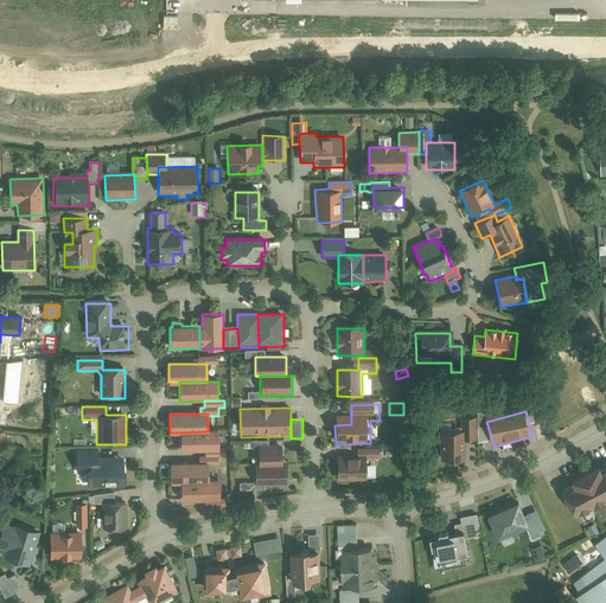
[(459,435),(444,435),(444,464),(466,464),(466,444),(474,443),(474,419),(459,419),(459,435)]
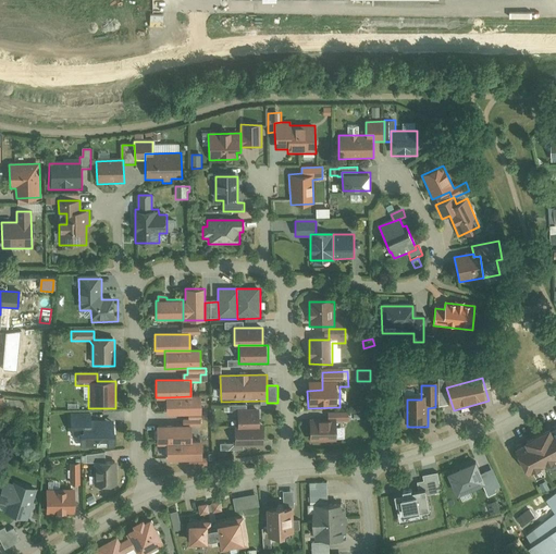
[(190,396),(165,397),(165,415),(188,414),(201,414),(201,396),(190,396)]
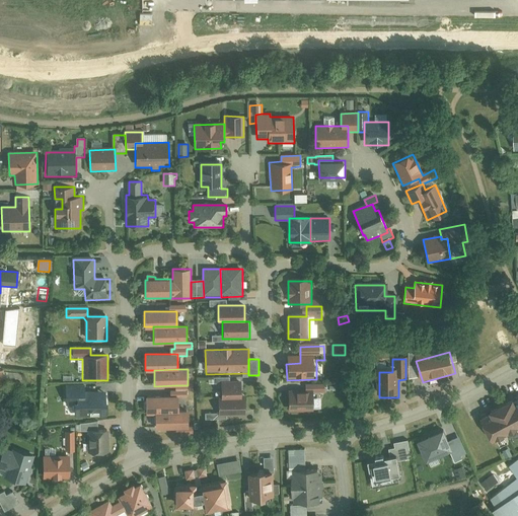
[(220,385),(220,398),(240,398),(240,384),(230,385),(220,385)]
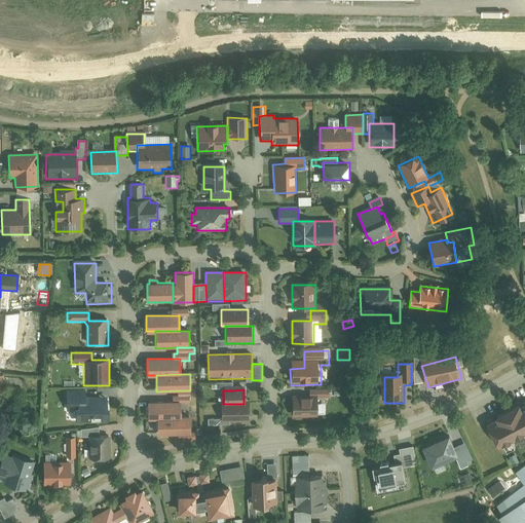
[(190,390),(178,390),(178,397),(173,397),(173,402),(181,402),(181,404),(190,404),(190,398),(195,398),(195,390),(190,390)]
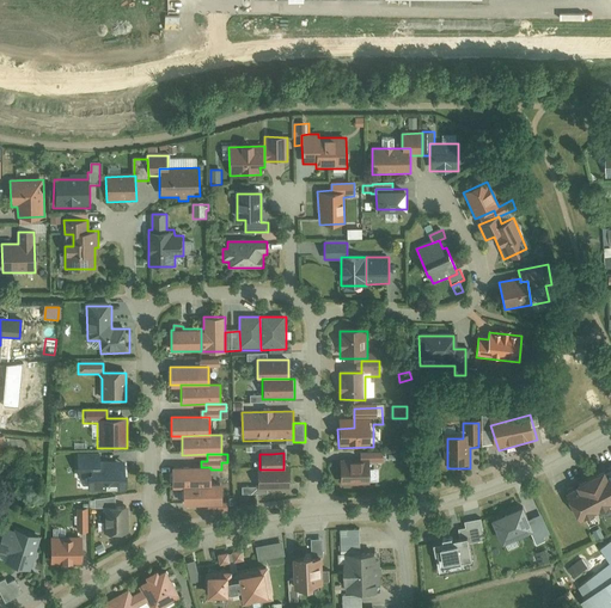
[(77,455),(77,479),(86,479),(86,491),(126,491),(126,462),(101,462),(101,455),(77,455)]
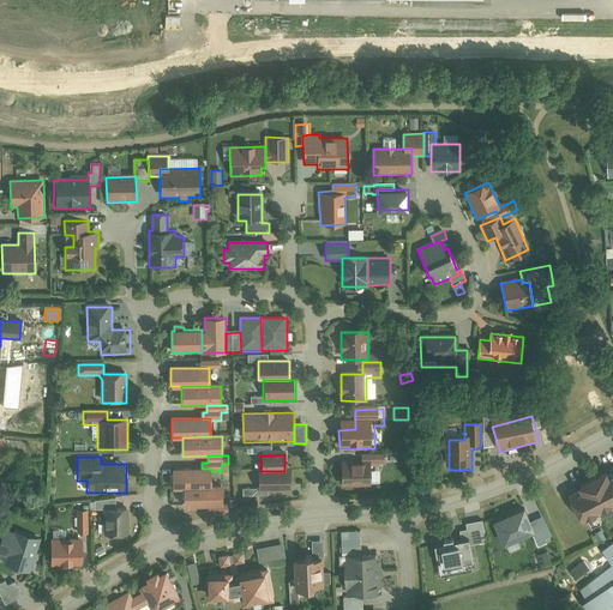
[(364,466),(342,466),(342,487),(371,487),(371,467),(383,466),(383,457),(362,457),(364,466)]
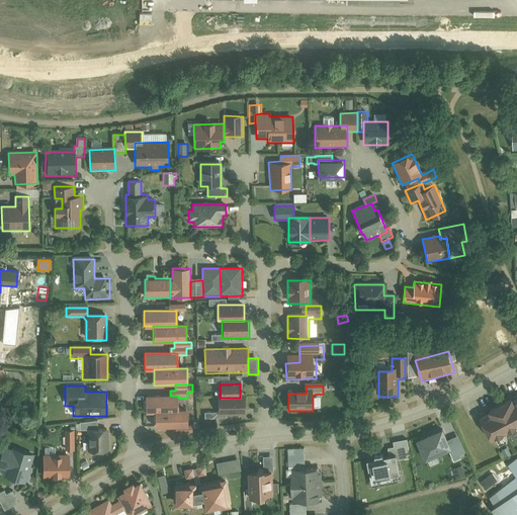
[(146,411),(155,411),(178,411),(178,398),(178,396),(170,396),(146,396),(146,411)]
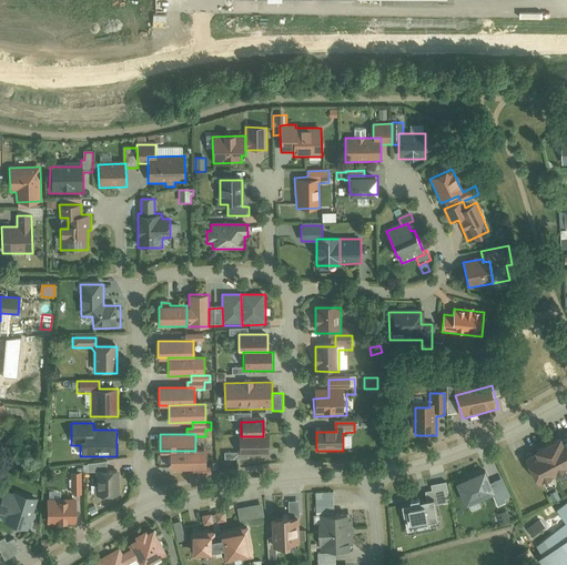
[(241,436),(239,437),(240,454),(240,456),(247,456),(269,455),(267,436),(263,436),(241,436)]
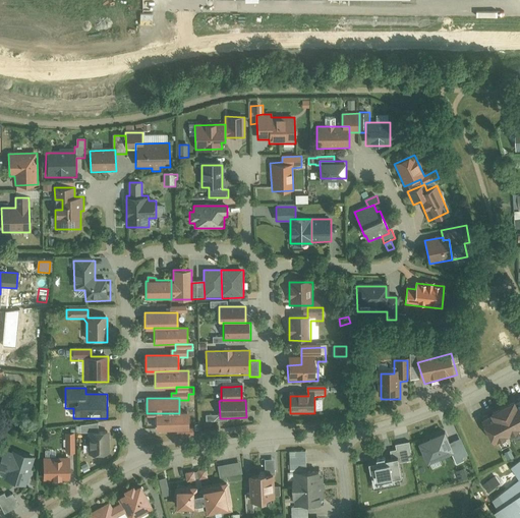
[(493,417),(484,421),(500,449),(519,439),(519,404),(515,406),(512,400),(489,411),(493,417)]
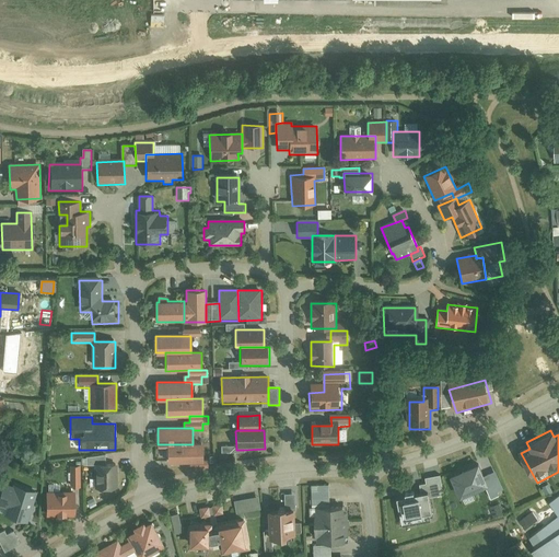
[(193,444),(167,444),(167,462),(191,462),(202,462),(202,444),(193,444)]
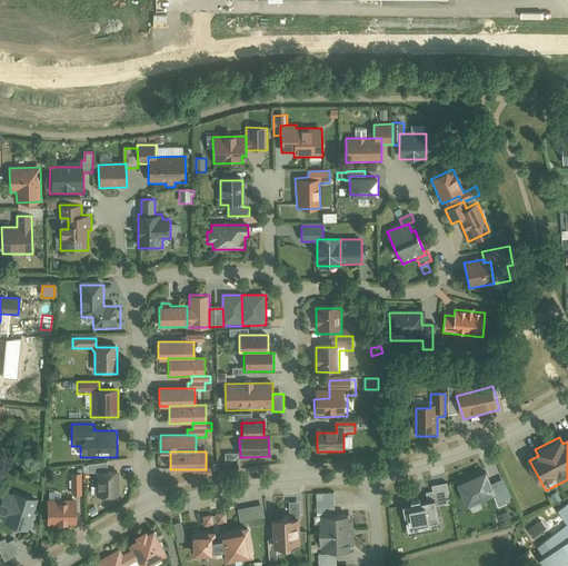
[(98,475),(108,475),(108,464),(88,466),(88,474),(98,475)]
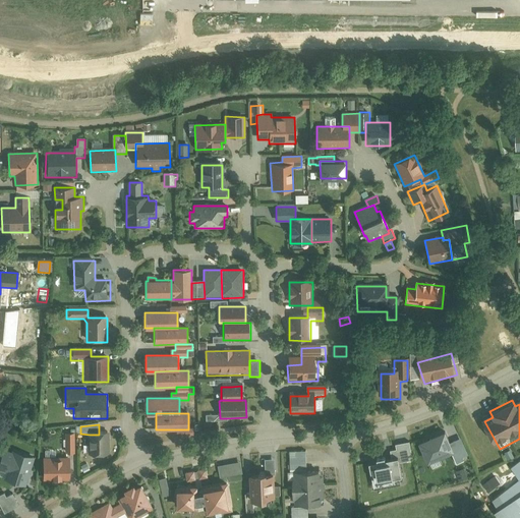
[(446,430),(418,441),(426,461),(452,451),(454,451),(450,442),(446,430)]
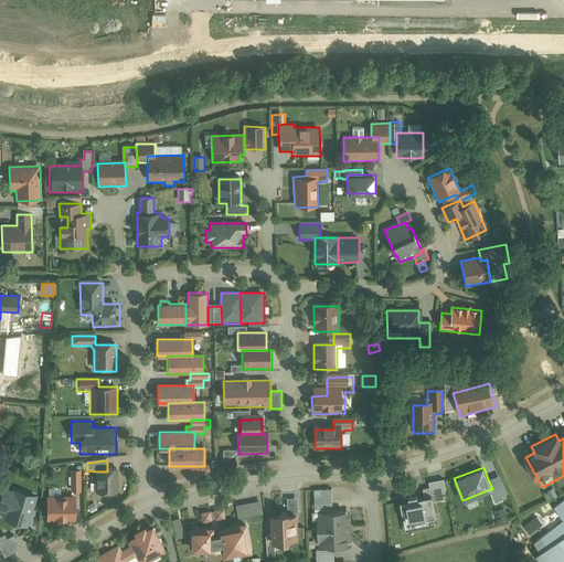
[(107,472),(97,472),(96,495),(117,495),(118,473),(107,472)]
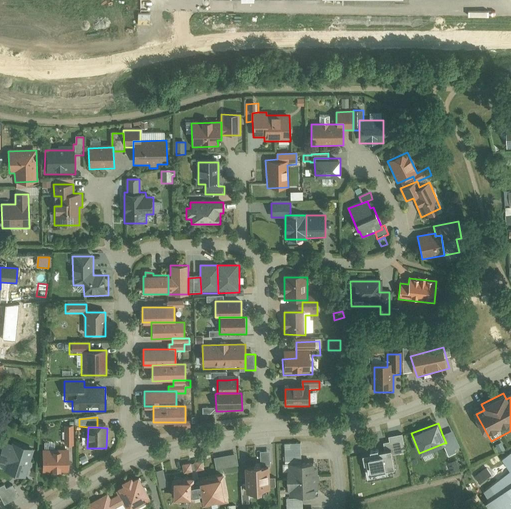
[(453,430),(442,434),(446,443),(444,443),(449,455),(456,452),(455,449),(459,447),(453,430)]
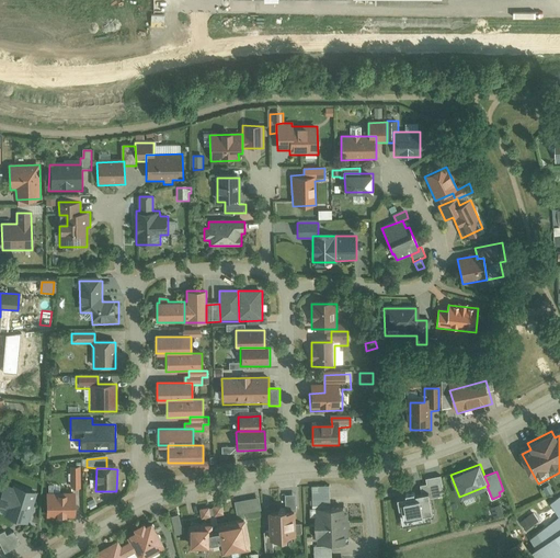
[(29,524),(37,492),(12,485),(11,488),(3,485),(0,494),(0,507),(7,510),(4,517),(29,524)]
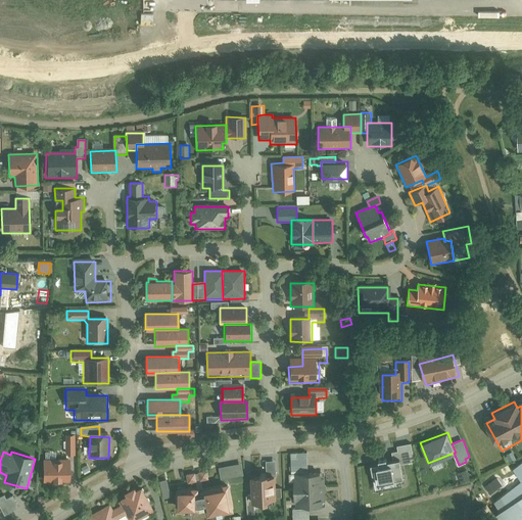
[(295,474),(309,474),(309,454),(291,455),(292,474),(295,474)]
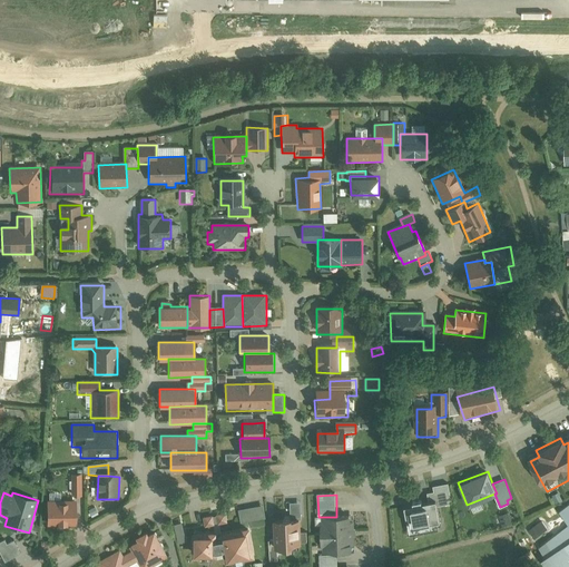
[(441,524),(435,495),(429,496),(430,505),(423,506),(422,502),(413,505),(414,507),(405,509),(411,538),(440,533),(439,524),(441,524)]
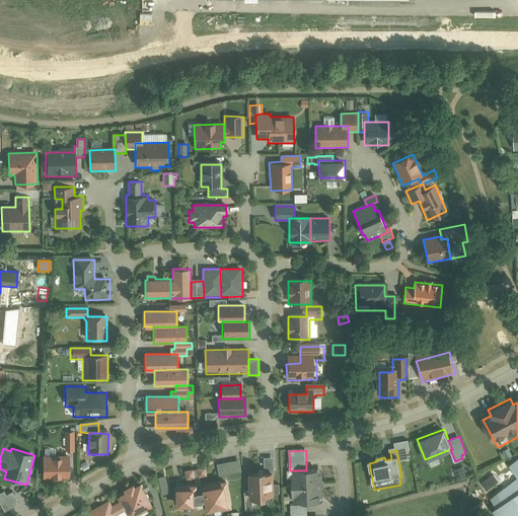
[(43,459),(43,477),(69,477),(69,459),(43,459)]
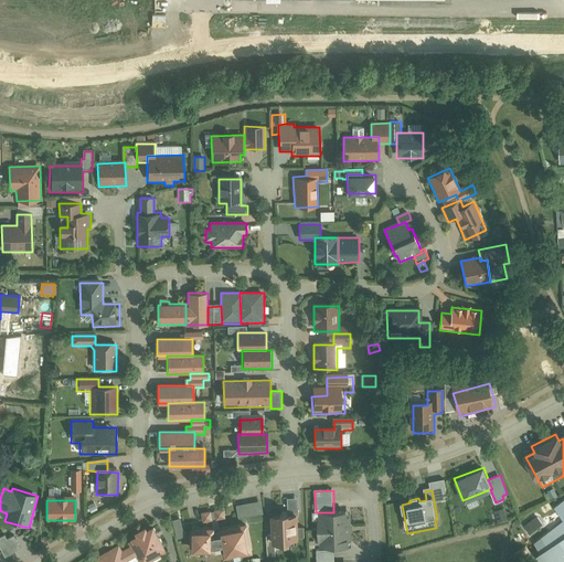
[(563,561),(563,500),(554,508),(563,519),(563,521),(532,543),(538,551),(532,555),(536,561),(563,561)]
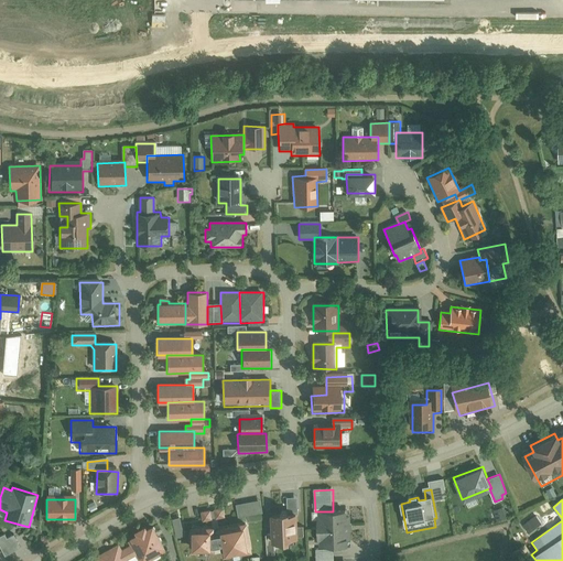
[(261,502),(238,507),(240,520),(263,516),(261,502)]
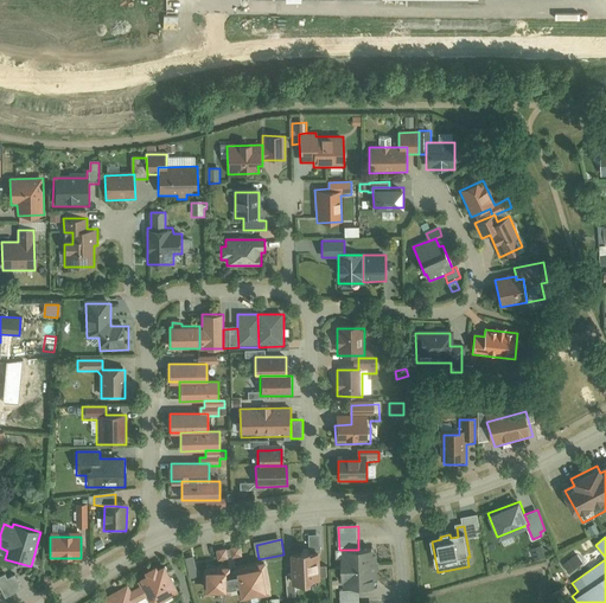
[(541,546),(531,550),(535,562),(544,558),(541,546)]
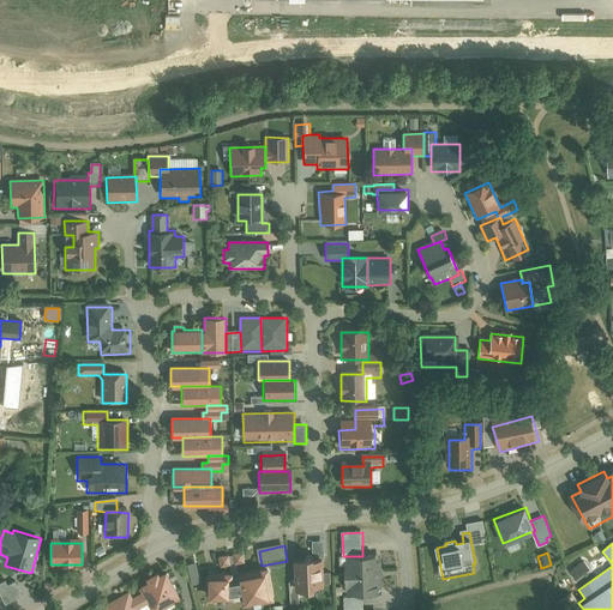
[(242,554),(234,556),(236,566),(245,563),(242,554)]
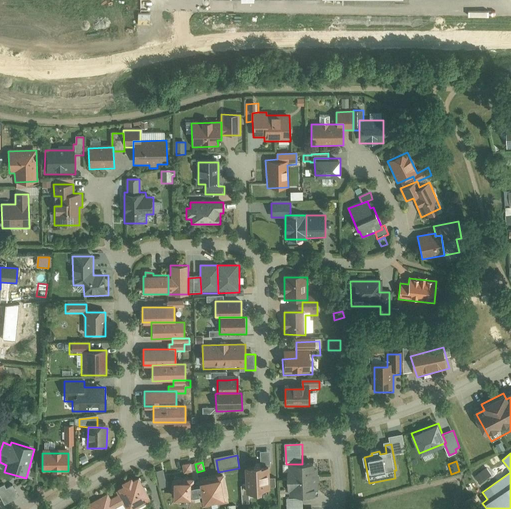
[(191,464),(183,466),(185,474),(193,472),(191,464)]
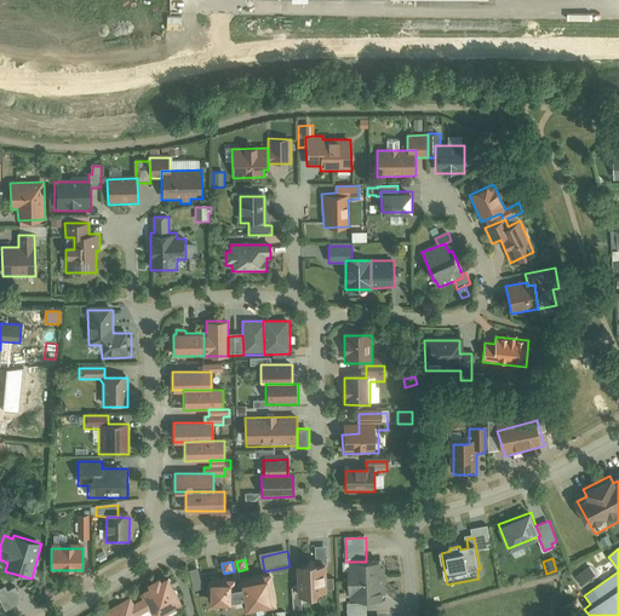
[(366,562),(350,562),(351,602),(367,602),(384,602),(384,562),(366,562)]
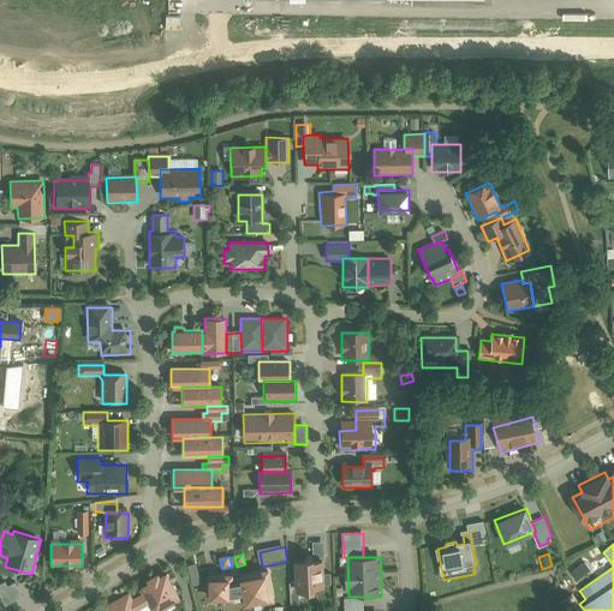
[(322,561),(296,562),(297,589),(323,588),(322,561)]
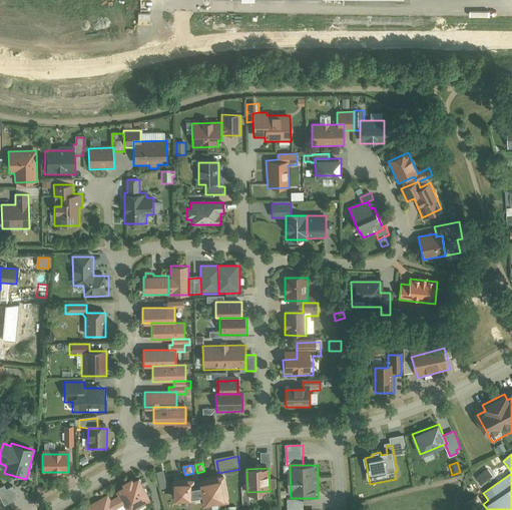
[(492,476),(487,470),(475,480),(480,486),(492,476)]
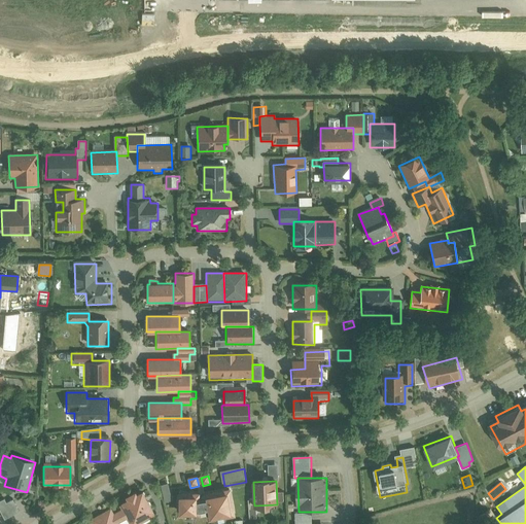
[(168,485),(161,487),(165,503),(172,502),(168,485)]
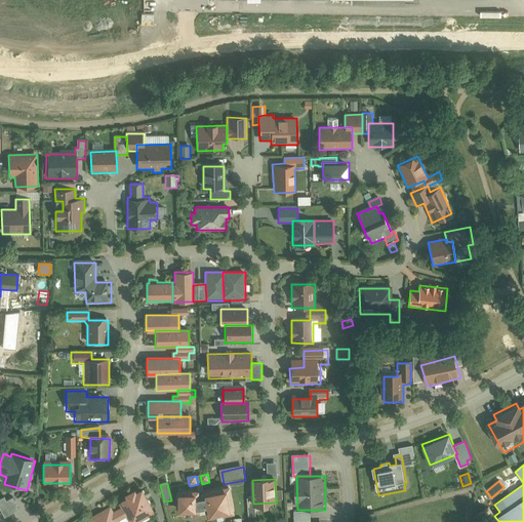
[(230,486),(204,491),(204,494),(207,508),(209,518),(235,513),(230,486)]
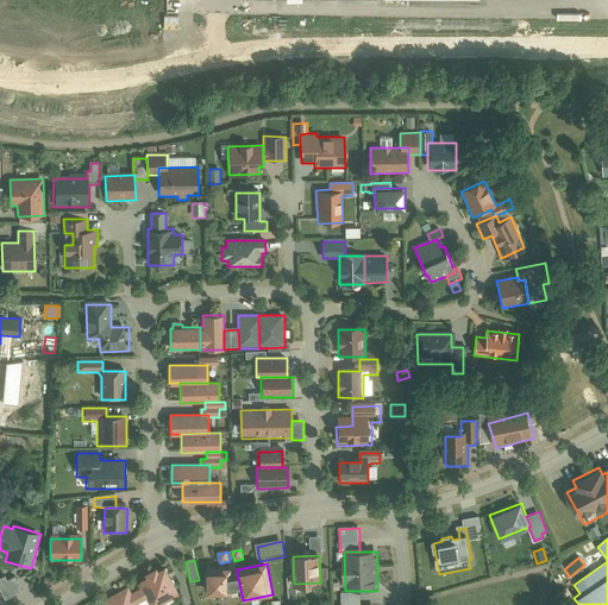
[(146,604),(149,603),(150,604),(165,604),(181,597),(164,567),(158,569),(157,567),(145,573),(146,577),(140,580),(142,584),(140,584),(144,591),(132,597),(129,590),(108,600),(110,604),(146,604)]
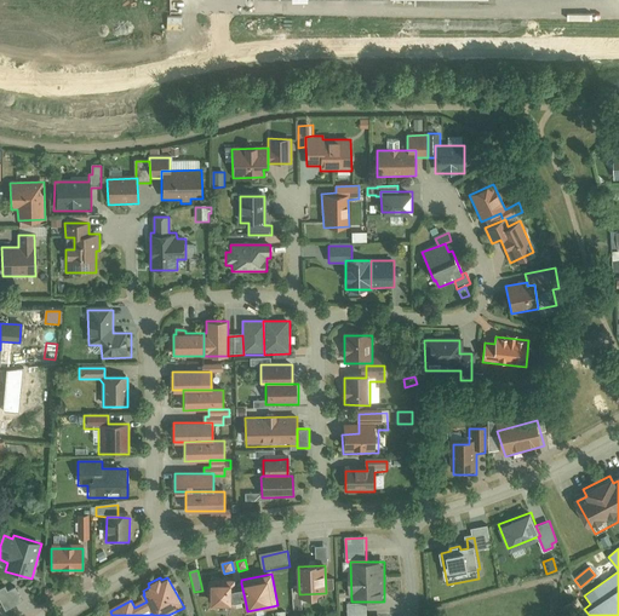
[(231,577),(208,577),(208,605),(235,605),(236,600),(245,599),(241,583),(231,585),(231,577)]
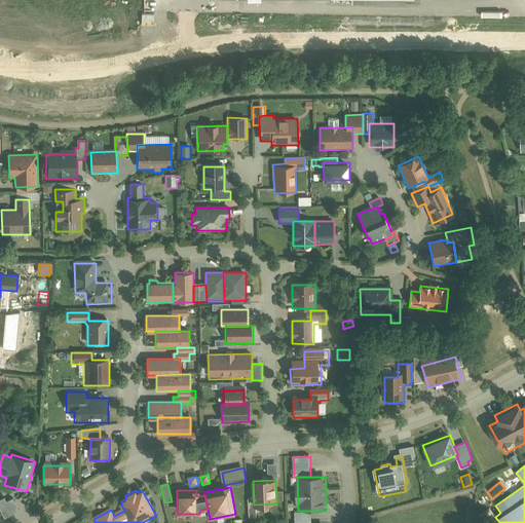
[(311,522),(311,511),(298,511),(295,511),(295,522),(311,522)]
